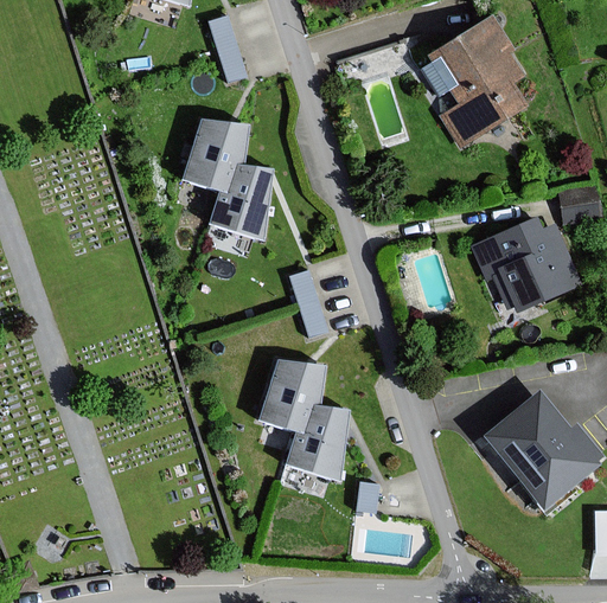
[(515,47),(492,13),(427,56),(430,62),(421,68),(439,96),(446,91),(454,104),(440,114),(462,148),(530,104),(513,81),(524,74),(509,51),(515,47)]
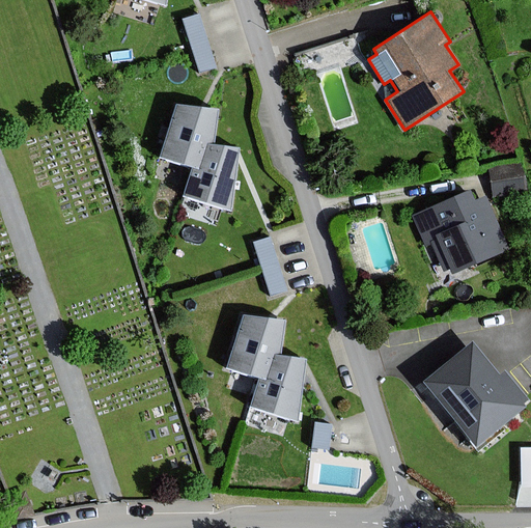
[(206,145),(215,112),(174,102),(161,153),(193,161),(202,163),(206,145)]
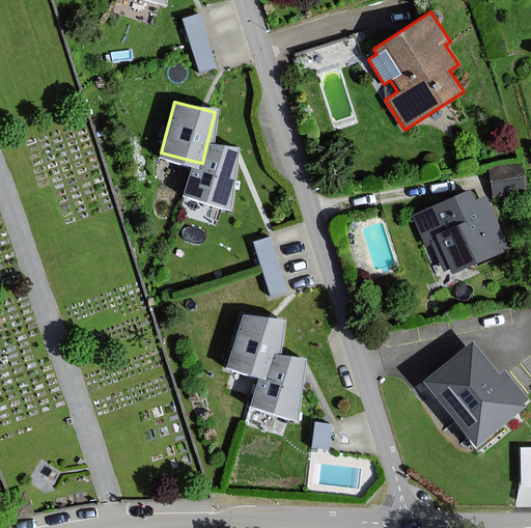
[(230,206),(243,155),(206,145),(202,163),(193,161),(185,195),(230,206)]
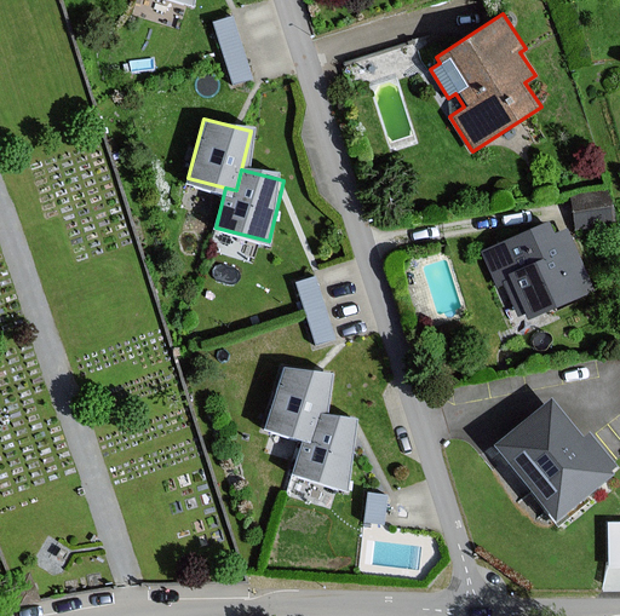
[(570,191),(570,193),(575,224),(612,218),(607,186),(570,191)]
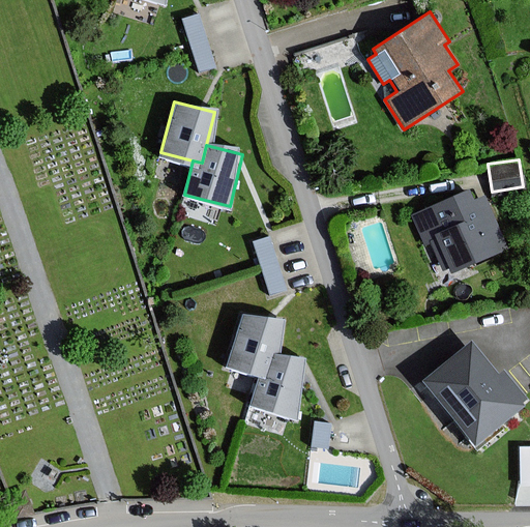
[(467,189),(413,212),(424,238),(435,233),(450,269),(506,245),(483,194),(471,199),(467,189)]
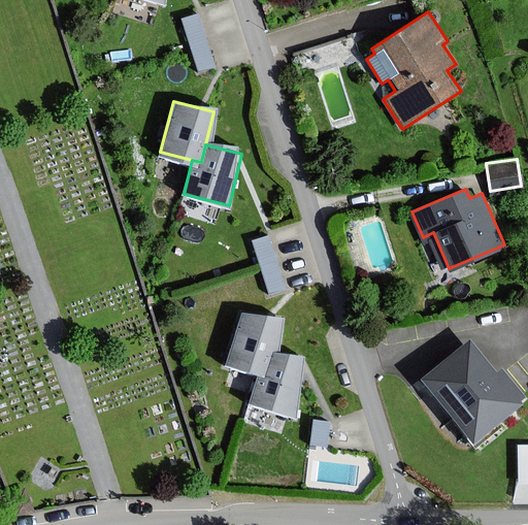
[(269,226),(251,230),(266,286),(285,282),(269,226)]
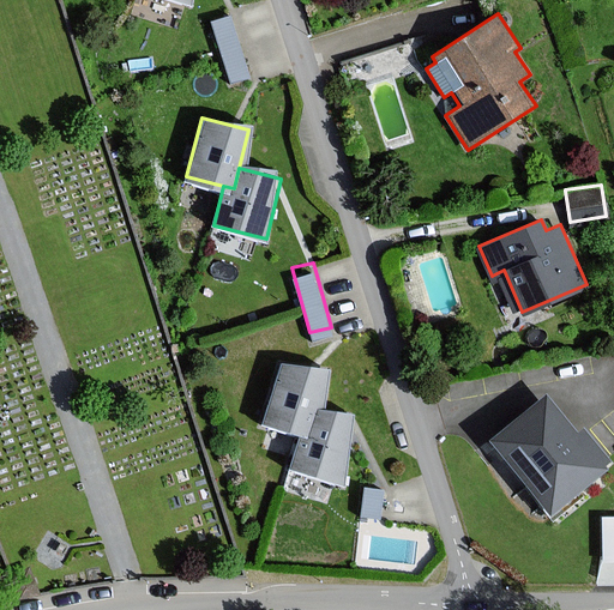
[(312,405),(323,366),(275,354),(259,414),(298,423),(307,426),(312,405)]
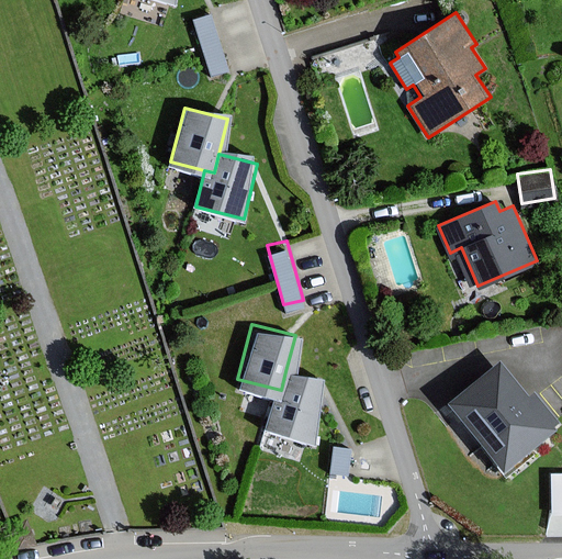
[(527,394),(498,359),(445,403),(502,472),(555,428),(552,425),(558,421),(532,390),(527,394)]
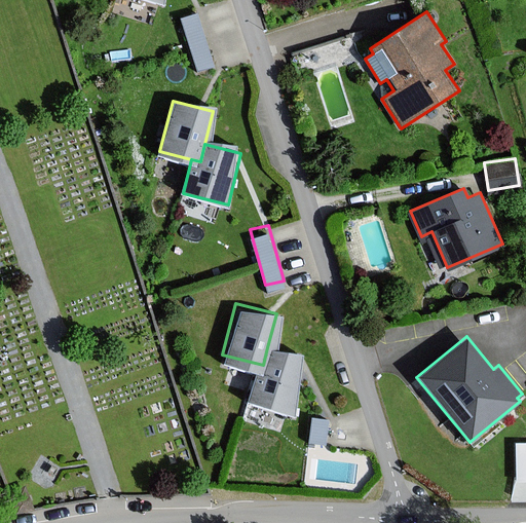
[(291,407),(304,356),(267,347),(263,365),(255,363),(247,396),(291,407)]
